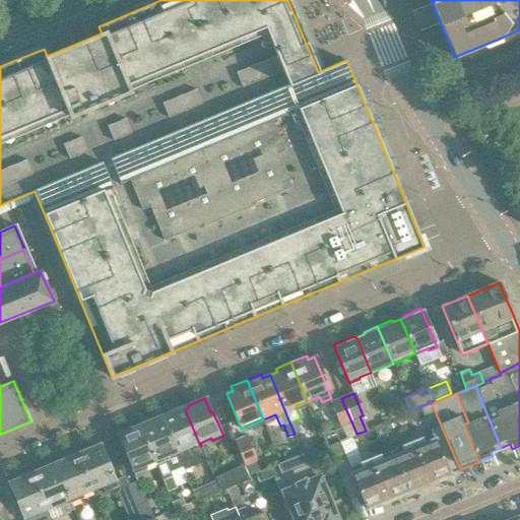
[(330,403),(345,439),(356,434),(341,398),(330,403)]
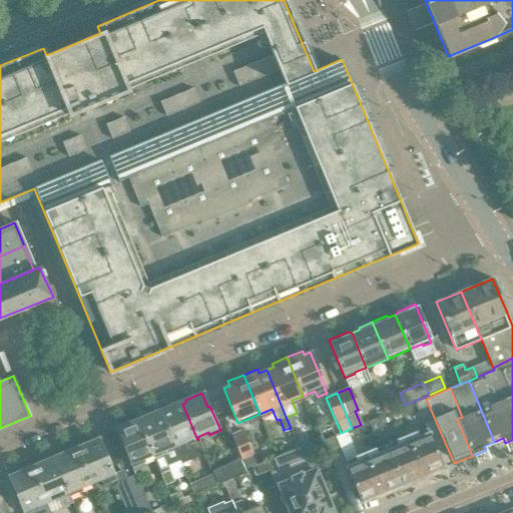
[(426,399),(415,404),(426,429),(386,445),(403,487),(413,483),(455,466),(454,463),(426,399)]
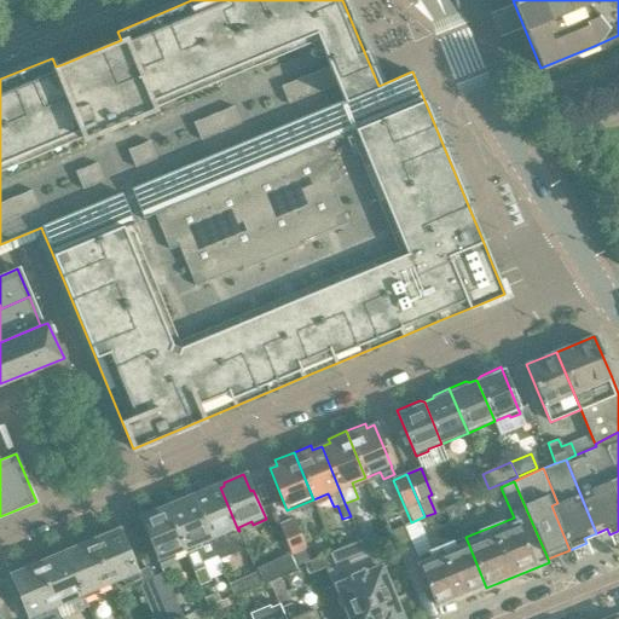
[(232,554),(247,549),(238,531),(220,487),(210,491),(206,490),(194,495),(221,561),(233,556),(232,554)]
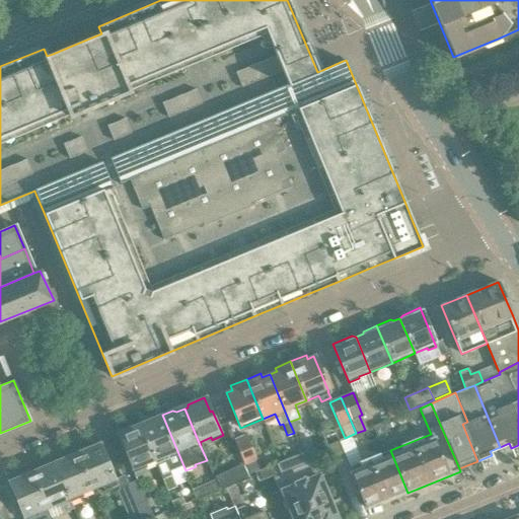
[(156,459),(155,460),(167,491),(176,487),(164,459),(167,458),(166,456),(176,452),(177,451),(162,415),(149,420),(148,423),(142,426),(156,459)]
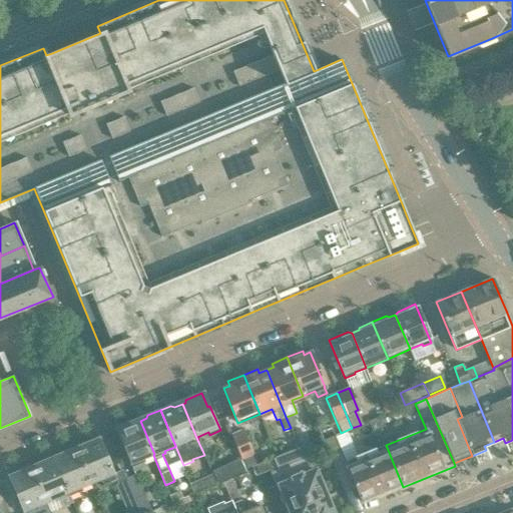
[(292,415),(286,417),(291,428),(297,425),(292,415)]
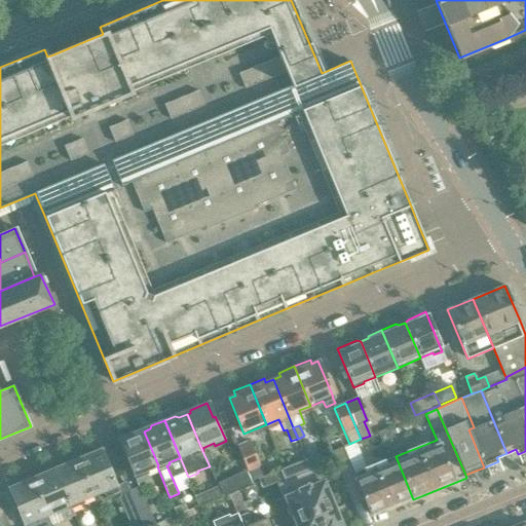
[(389,427),(379,433),(383,442),(393,438),(389,427)]
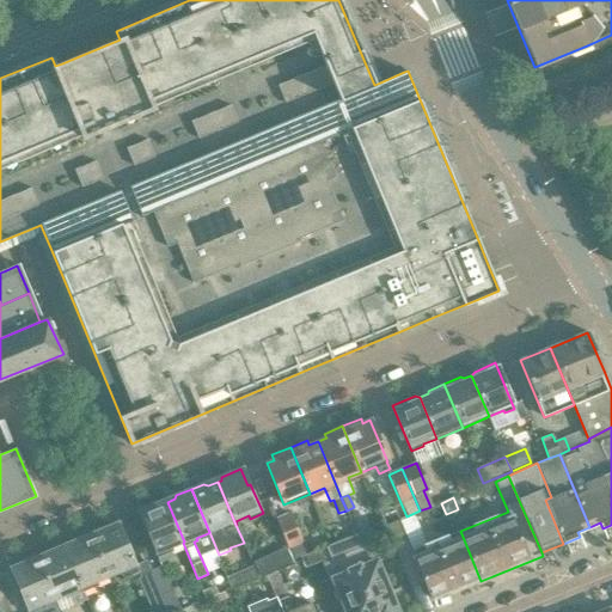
[(172,548),(183,543),(184,542),(167,502),(163,505),(159,502),(141,510),(147,526),(146,527),(158,557),(173,550),(172,548)]
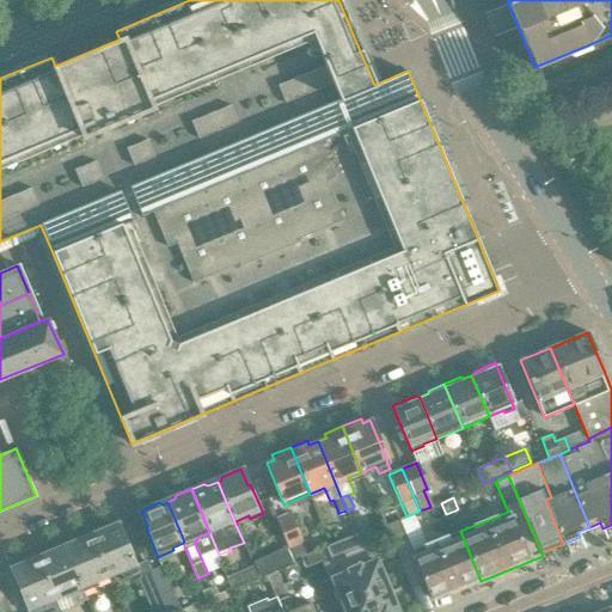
[(461,589),(481,581),(460,531),(427,545),(415,515),(432,509),(430,507),(420,510),(407,516),(384,526),(409,587),(422,581),(429,598),(460,586),(461,589)]
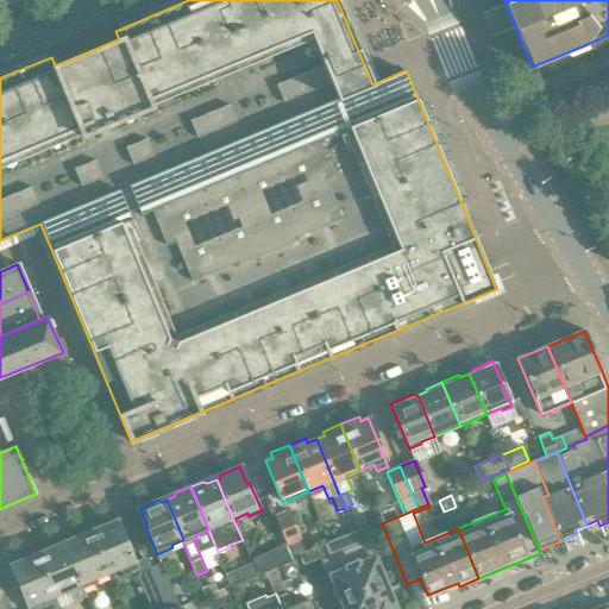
[(287,546),(302,540),(288,509),(274,515),(287,546)]
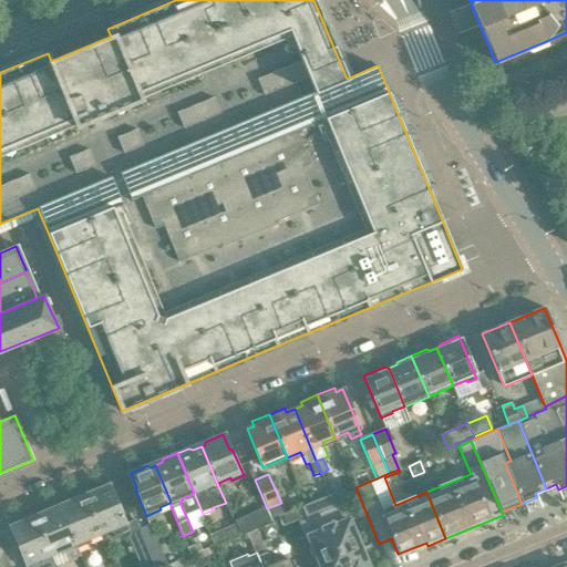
[(95,486),(82,492),(99,534),(112,528),(115,535),(127,529),(127,527),(109,484),(99,488),(95,486)]
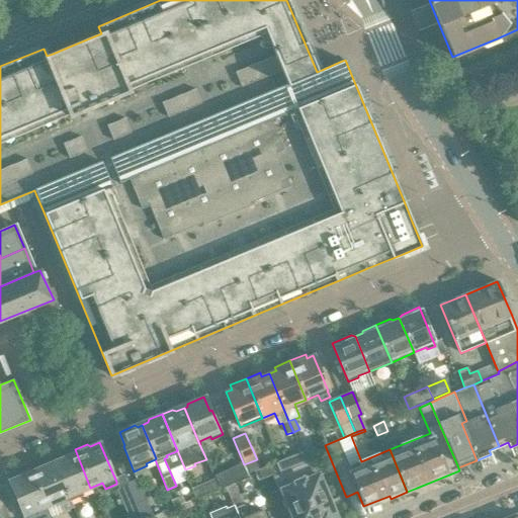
[(313,448),(289,458),(314,517),(333,517),(336,517),(327,497),(319,477),(324,475),(317,459),(313,448)]
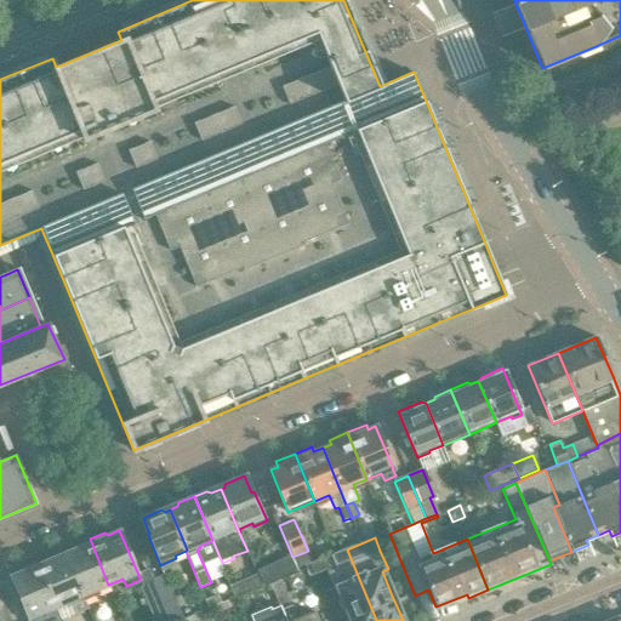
[(90,539),(74,546),(73,550),(64,553),(84,598),(100,592),(98,590),(108,585),(90,539)]
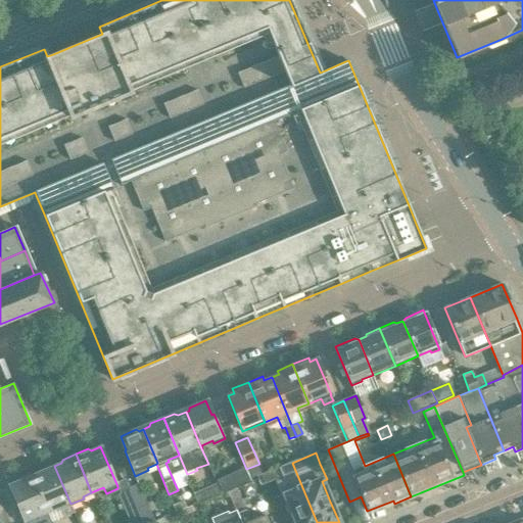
[(317,522),(292,463),(256,477),(260,486),(274,480),(288,516),(292,514),(295,522),(317,522)]
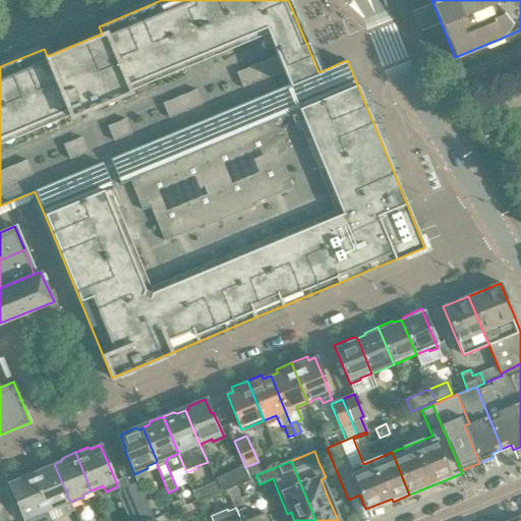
[(51,520),(73,510),(70,502),(54,464),(46,467),(43,465),(32,470),(47,509),(51,519),(51,520)]
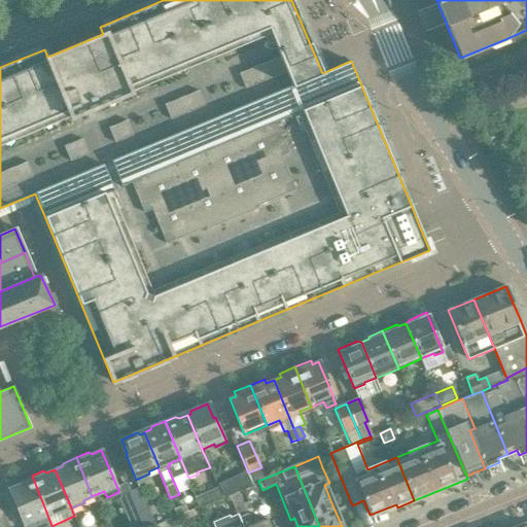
[(246,470),(218,484),(223,496),(251,483),(246,470)]
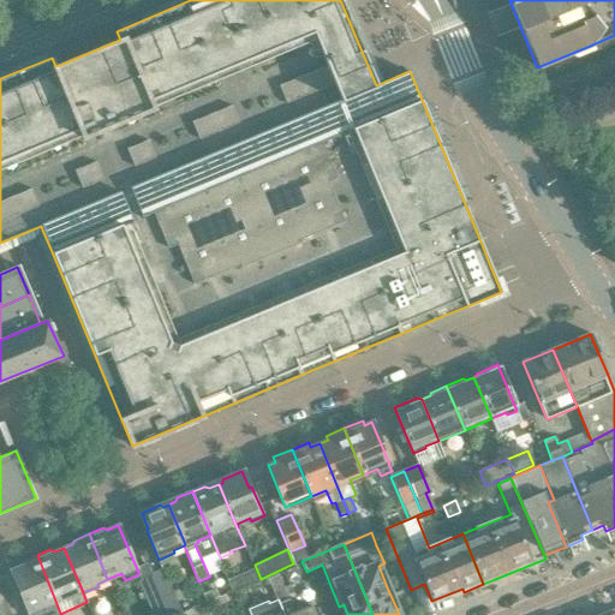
[(55,601),(37,555),(22,562),(21,566),(10,571),(29,614),(53,614),(60,613),(55,601)]
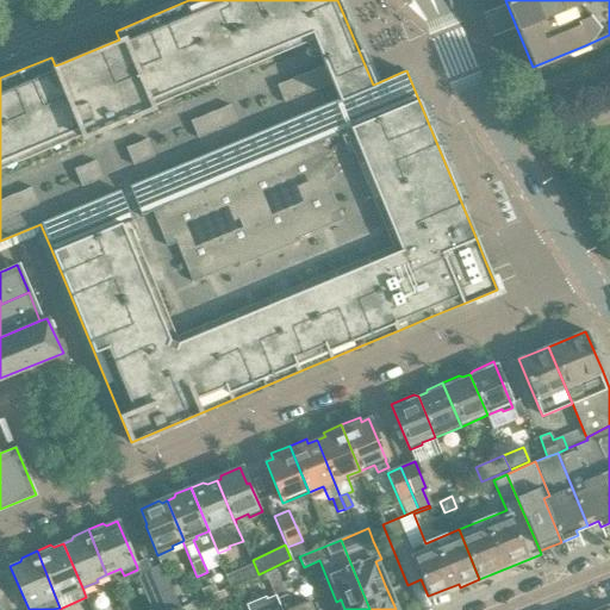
[(230,587),(257,576),(251,564),(225,574),(230,587)]
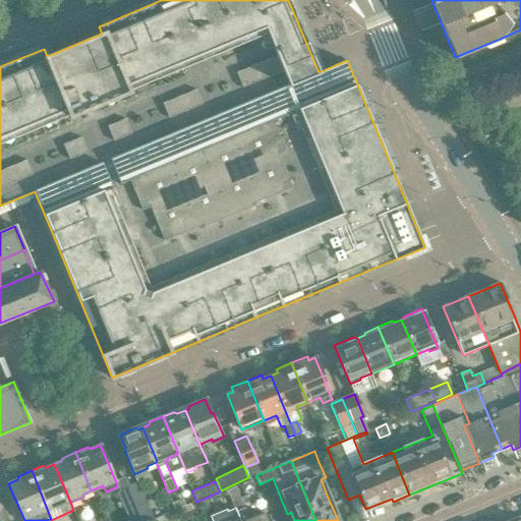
[(137,482),(127,486),(128,487),(133,501),(142,520),(150,520),(154,520),(137,482)]
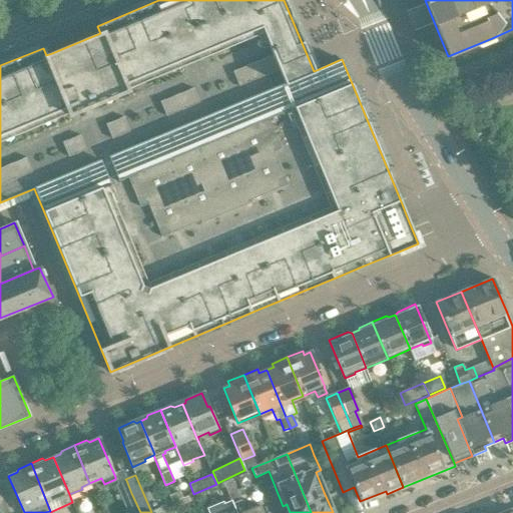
[(117,484),(116,485),(121,497),(131,493),(126,480),(117,484)]
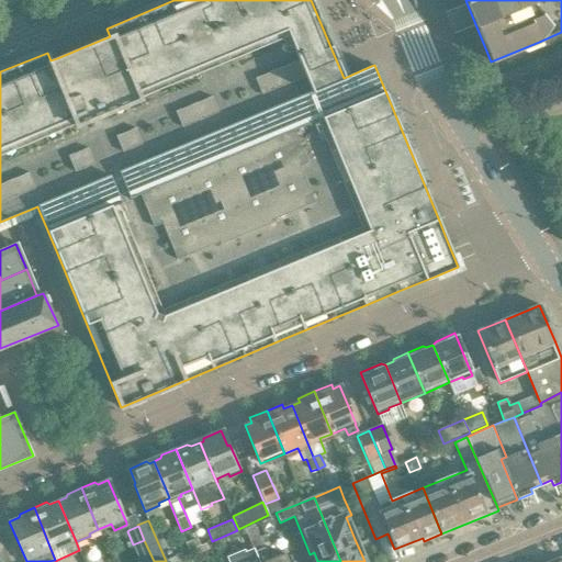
[(269,561),(255,527),(245,530),(253,549),(257,561),(287,561),(284,554),(269,561)]
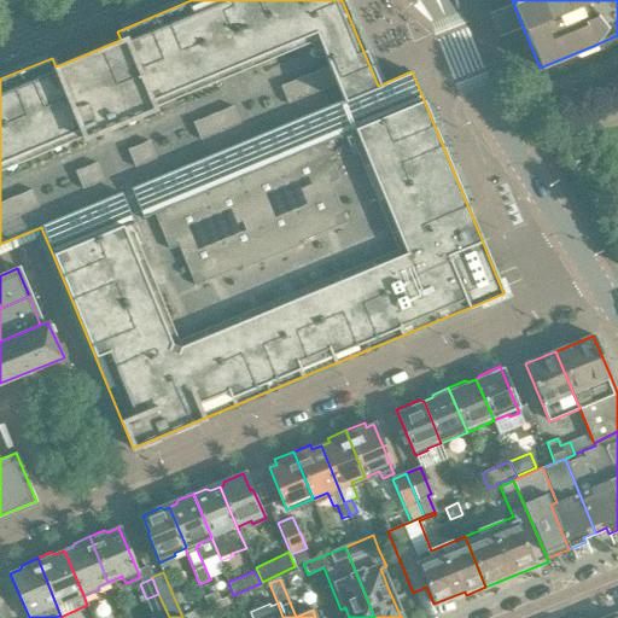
[(215,592),(203,596),(207,605),(219,600),(215,592)]
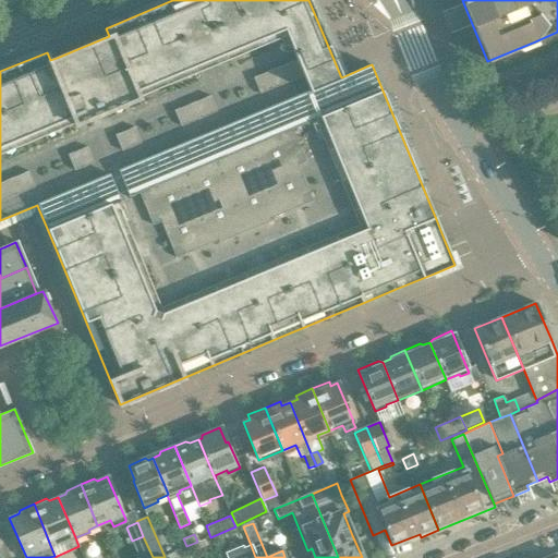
[(0,557),(9,557),(0,535),(0,557)]
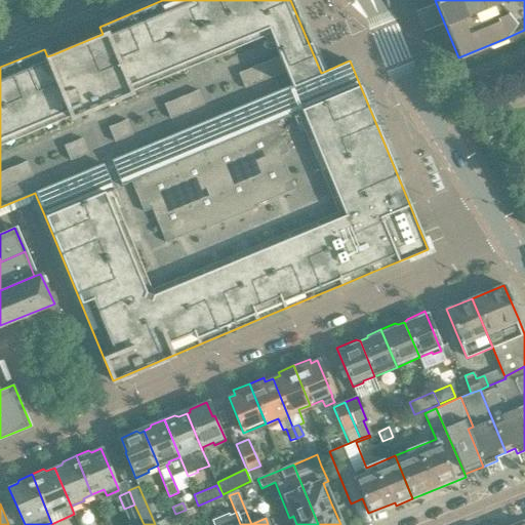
[(240,524),(236,513),(230,515),(229,513),(211,520),(213,524),(240,524)]
